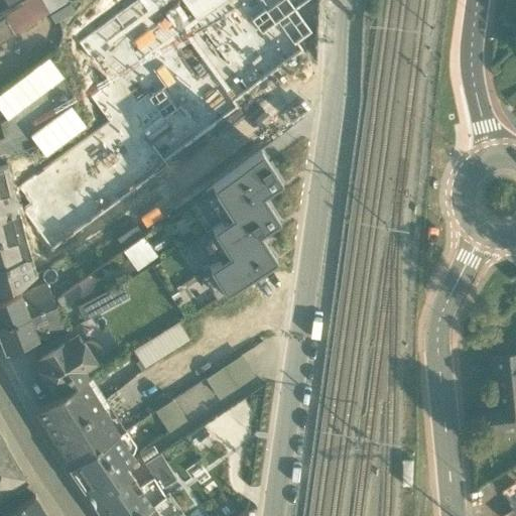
[(0,43),(14,35),(13,34),(46,14),(65,3),(65,4),(72,0),(21,0),(18,2),(20,6),(1,17),(2,19),(0,19),(0,43)]
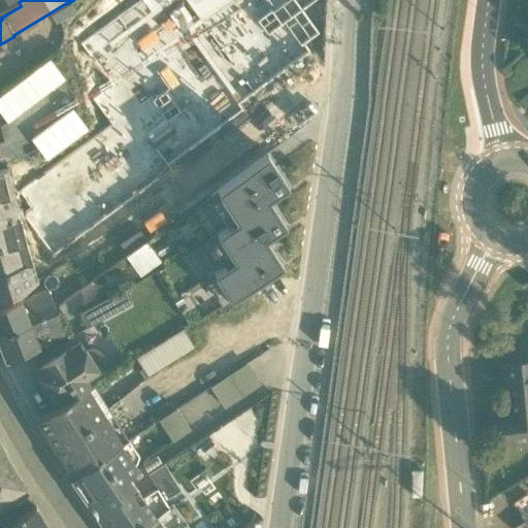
[(64,41),(93,24),(84,7),(55,25),(64,41)]
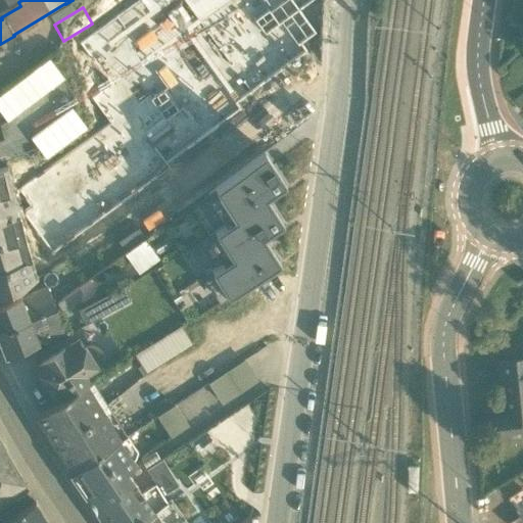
[(104,50),(98,51),(102,81),(173,70),(164,12),(134,17),(136,33),(103,38),(104,50)]
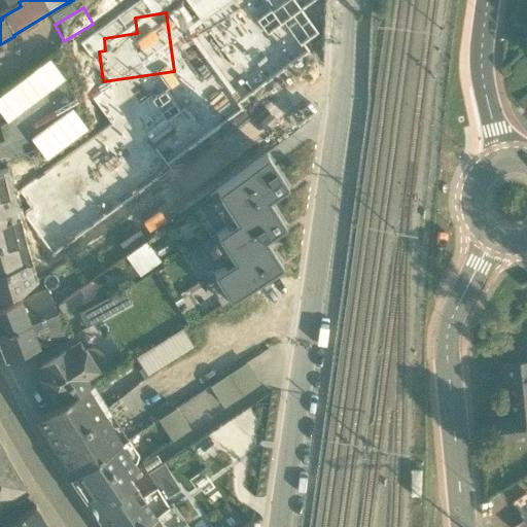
[(212,275),(229,299),(280,262),(264,239),(284,224),(268,200),(286,185),(266,154),(214,190),(235,219),(213,235),(232,260),(212,275)]
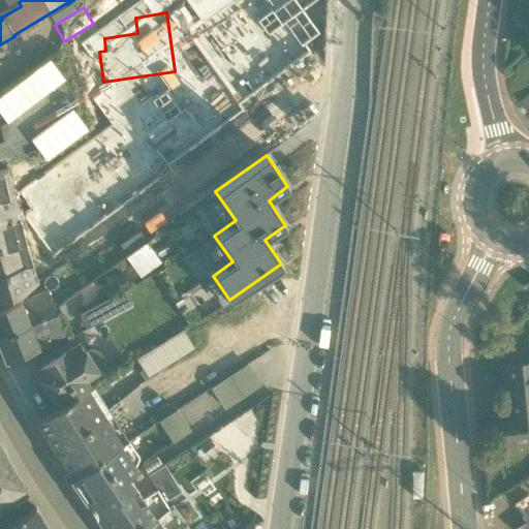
[(0,298),(18,292),(34,282),(7,170),(0,172),(0,298)]
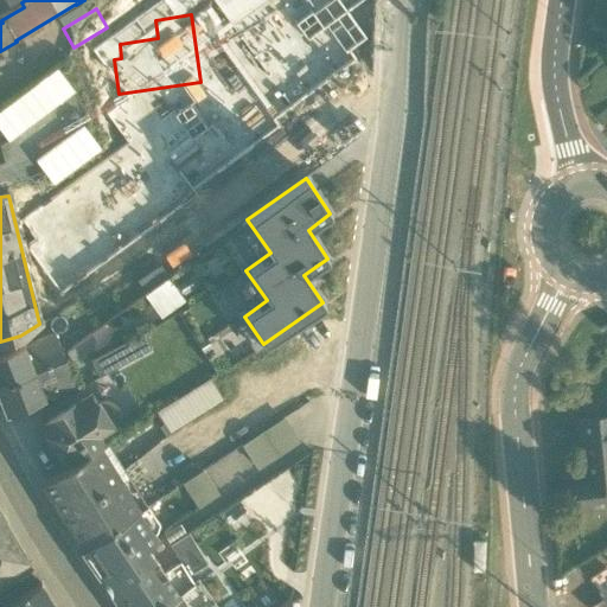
[(167,279),(144,295),(160,319),(183,301),(167,279)]
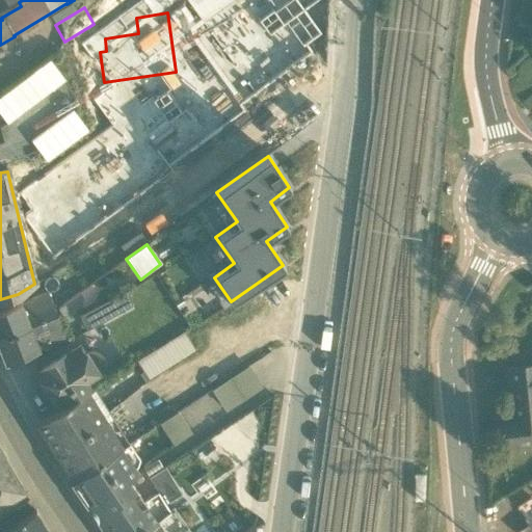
[(0,310),(0,338),(55,316),(47,293),(0,310)]
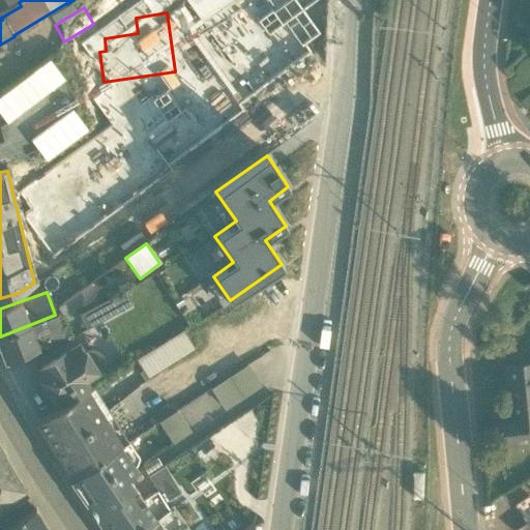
[(123,293),(77,316),(79,321),(82,322),(86,329),(130,304),(123,293)]
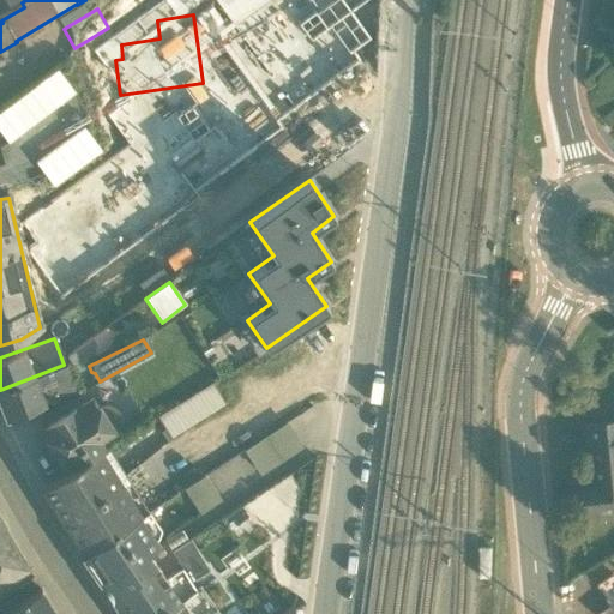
[(70,362),(64,365),(0,390),(0,408),(5,420),(50,402),(50,404),(64,399),(64,397),(78,391),(73,379),(76,378),(70,362)]
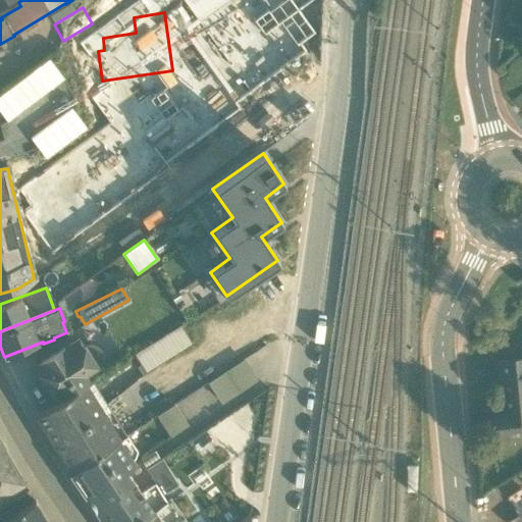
[(179,326),(134,355),(145,373),(191,345),(179,326)]
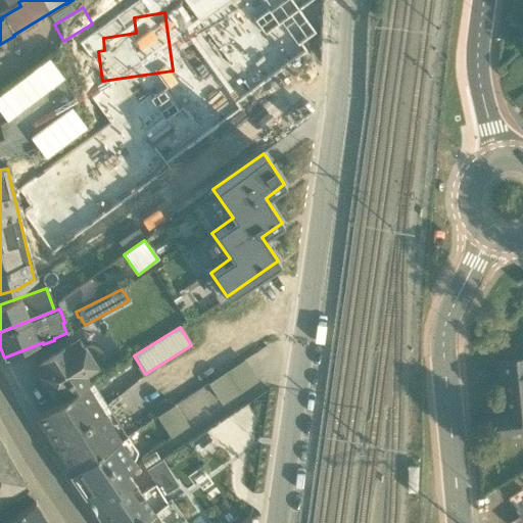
[(78,340),(39,365),(40,365),(41,365),(45,371),(40,375),(40,376),(43,380),(41,381),(40,384),(45,391),(48,391),(49,390),(52,395),(56,392),(57,393),(56,398),(61,399),(61,400),(90,383),(85,376),(93,371),(98,368),(100,366),(101,364),(102,361),(102,359),(102,355),(101,354),(101,352),(99,350),(99,349),(98,348),(97,348),(92,345),(91,345),(89,345),(87,345),(85,346),(84,345),(82,346),(78,340)]
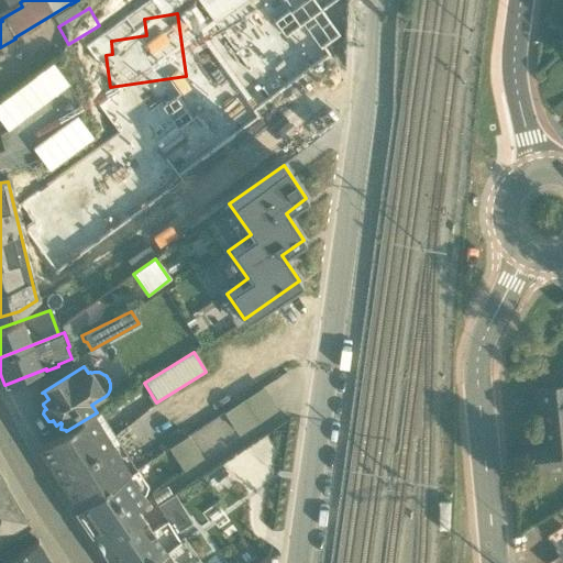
[(562,385),(539,388),(543,442),(534,443),(538,476),(548,475),(548,476),(555,475),(555,474),(562,473),(562,385)]
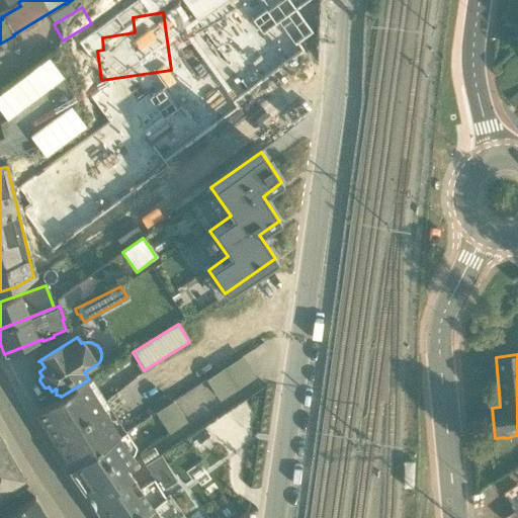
[(241,357),(205,380),(219,401),(254,378),(241,357)]
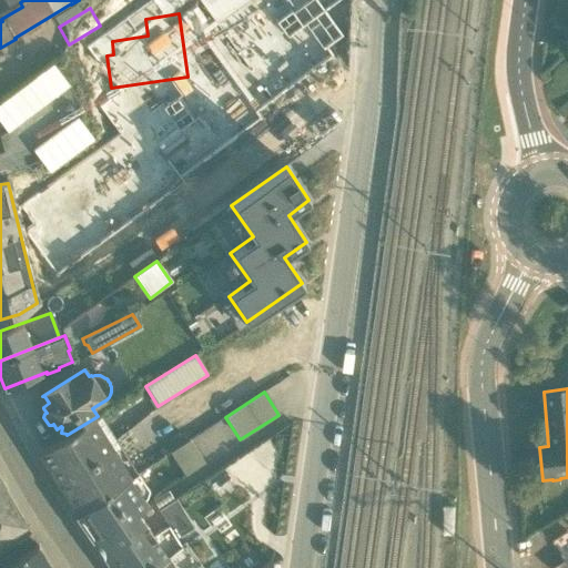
[(98,416),(67,435),(39,453),(78,515),(138,476),(114,439),(122,435),(109,414),(101,418),(99,415),(98,416)]
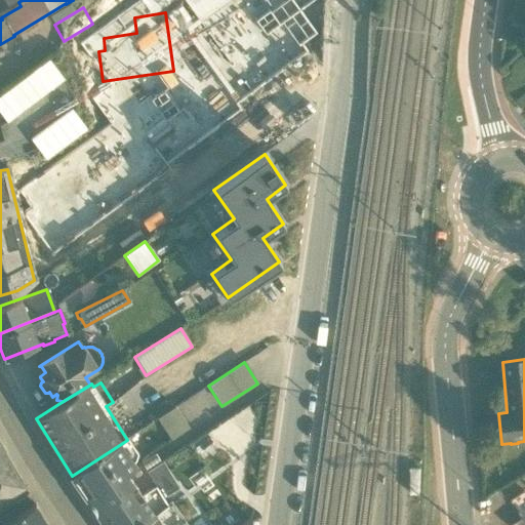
[(175,407),(157,419),(170,440),(189,428),(175,407)]
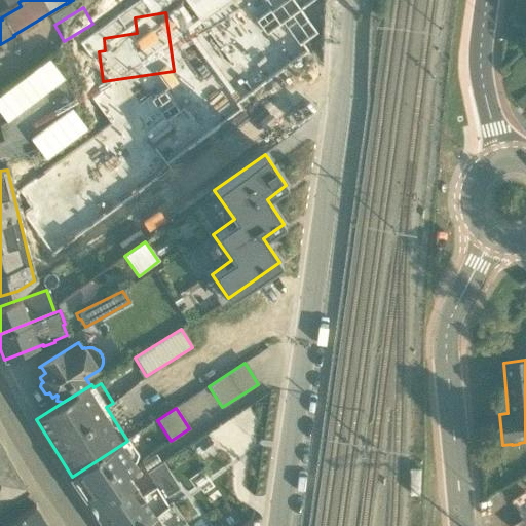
[(155,487),(141,496),(126,476),(137,468),(133,462),(135,461),(137,455),(127,441),(72,477),(82,490),(79,492),(102,525),(138,525),(171,502),(165,496),(178,489),(161,461),(146,472),(155,487)]
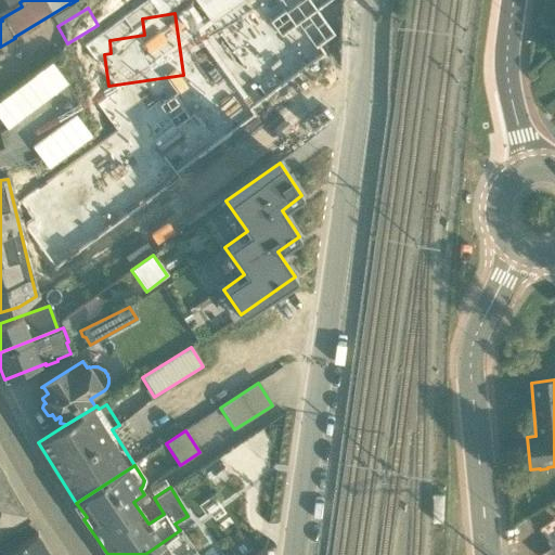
[(0,526),(24,513),(0,472),(0,526)]
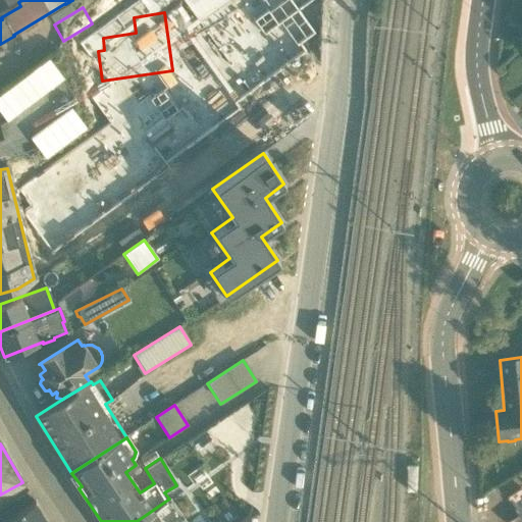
[(417,466),(408,466),(407,490),(416,491),(417,466)]
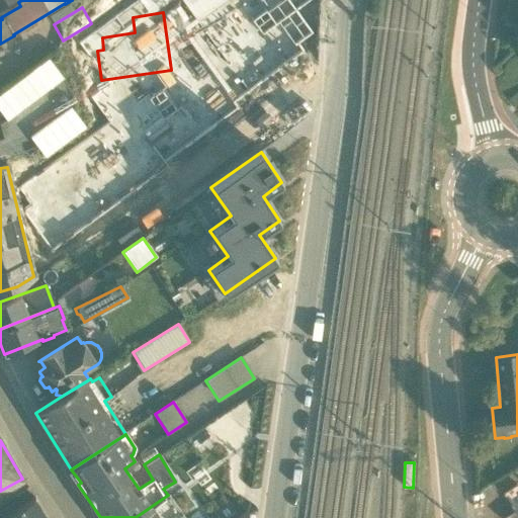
[(183,517),(168,495),(136,517),(183,517)]
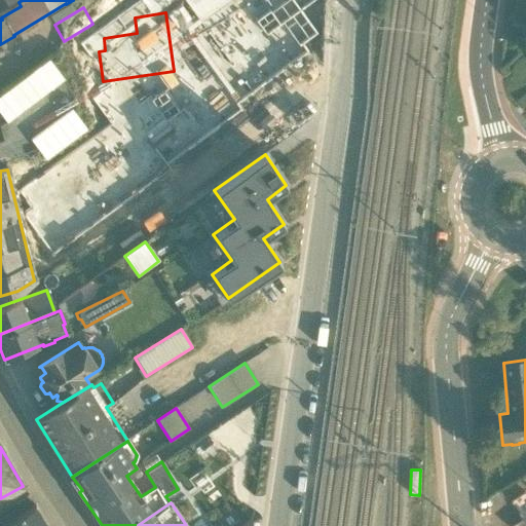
[(47,525),(35,504),(1,525),(47,525)]
